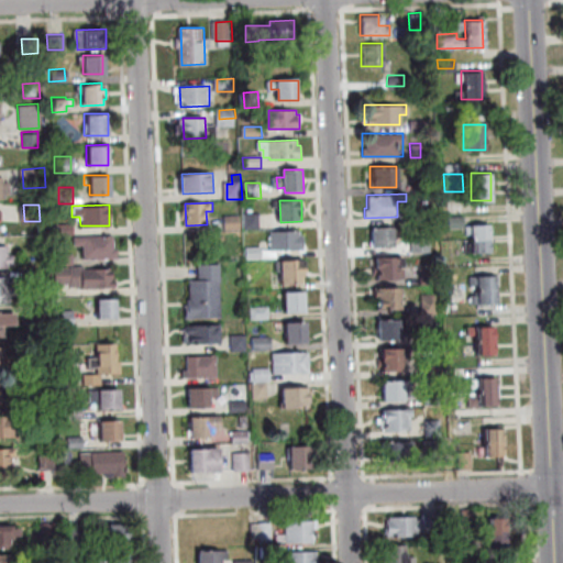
[(246,214),(262,214),(262,228),(247,229),(246,214)]
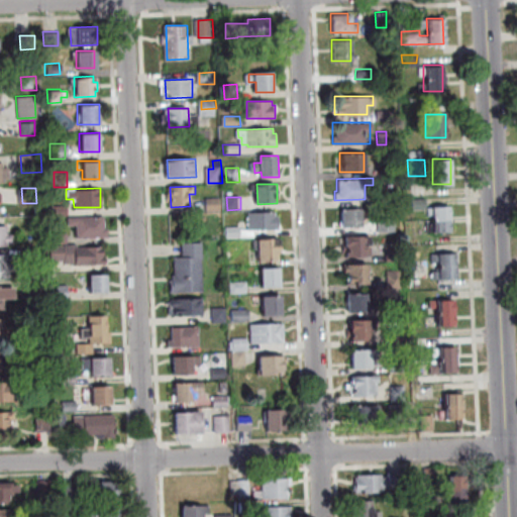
[(209,211),(208,199),(222,198),(222,210),(209,211)]
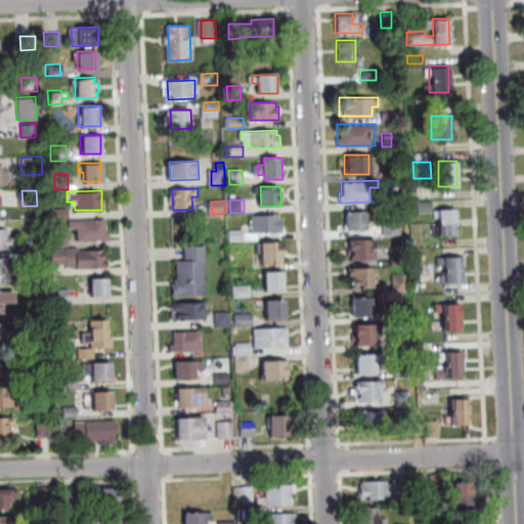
[(415,202),(415,212),(431,211),(430,202),(415,202)]
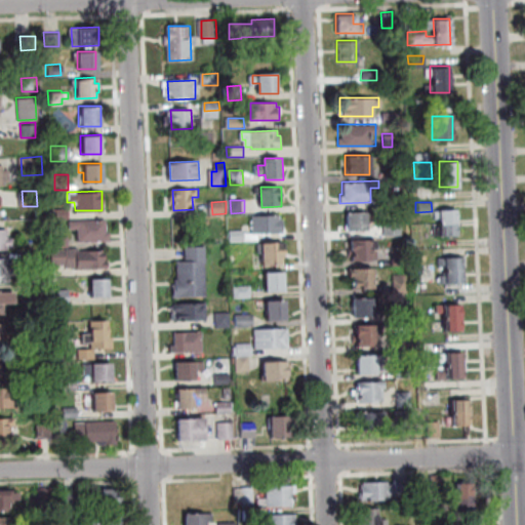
[(66,207),(66,217),(49,218),(49,207),(66,207)]
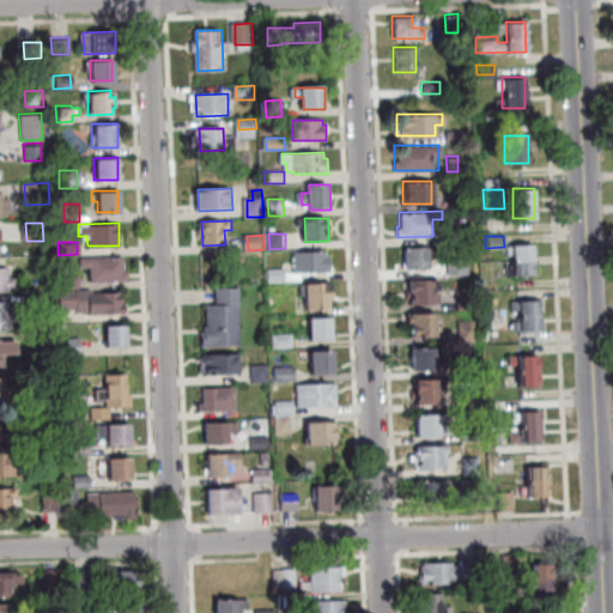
[(532,274),(532,243),(511,243),(511,274),(532,274)]
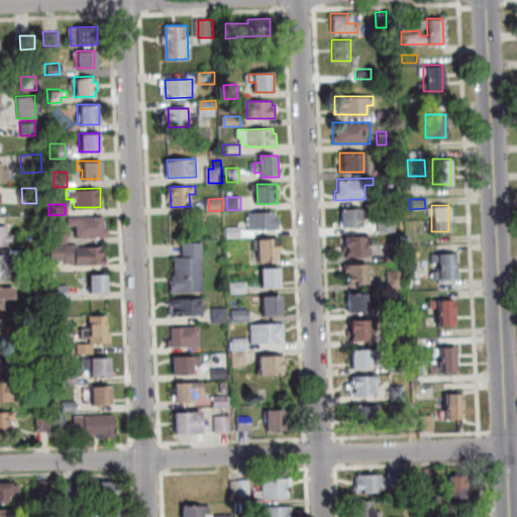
[(359,207),(339,207),(339,226),(359,226),(359,207)]
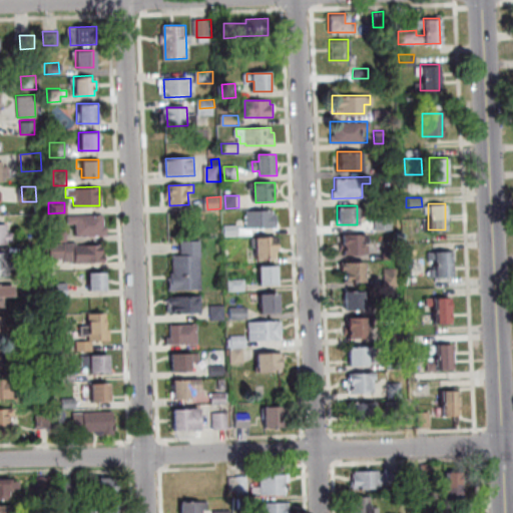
[(248,228),(247,211),(274,210),(275,214),(278,214),(278,227),(248,228)]
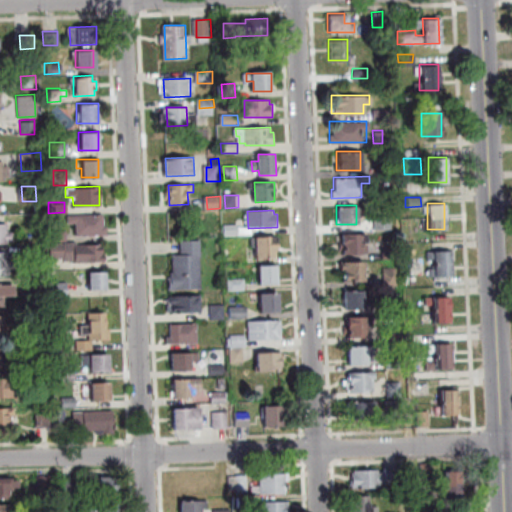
[(66,214),(66,222),(74,222),(74,235),(106,233),(105,224),(101,225),(101,213),(66,214)]
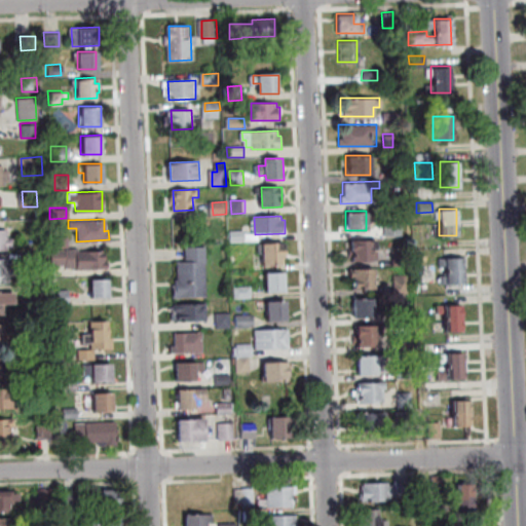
[(400,220),(383,220),(383,235),(400,235),(400,220)]
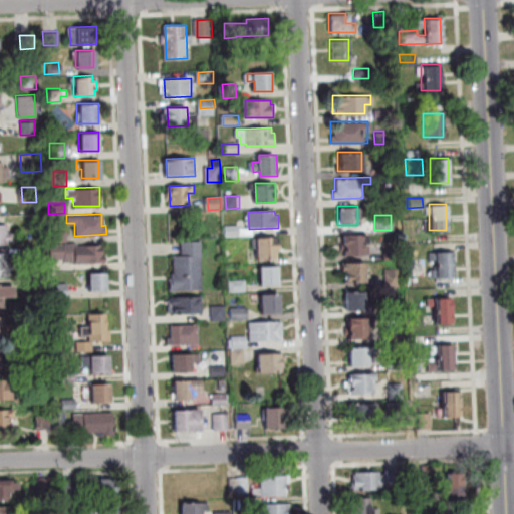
[(6,224),(0,224),(0,244),(6,244),(6,241),(12,241),(12,232),(6,232),(6,224)]
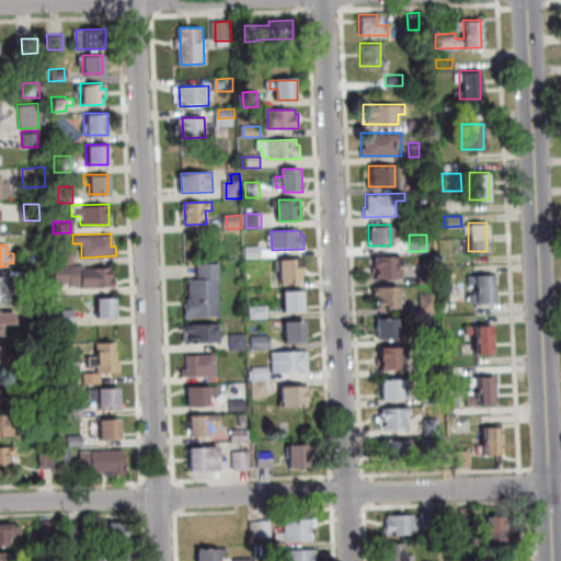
[(262,258),(248,259),(247,247),(262,247),(262,258)]
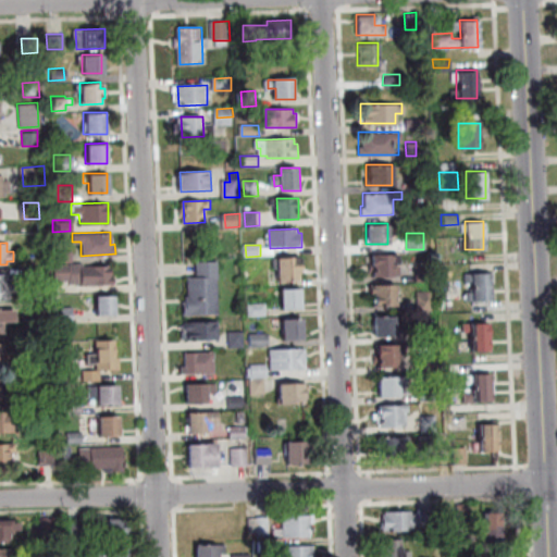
[(70,250),(54,251),(54,280),(69,280),(69,284),(78,283),(78,285),(113,284),(112,274),(109,274),(109,264),(82,265),(82,263),(70,263),(70,250)]
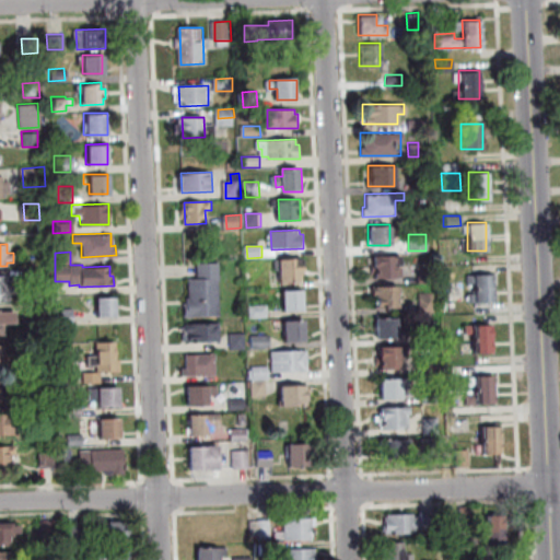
[(398,254),(371,254),(371,277),(398,277),(398,254)]
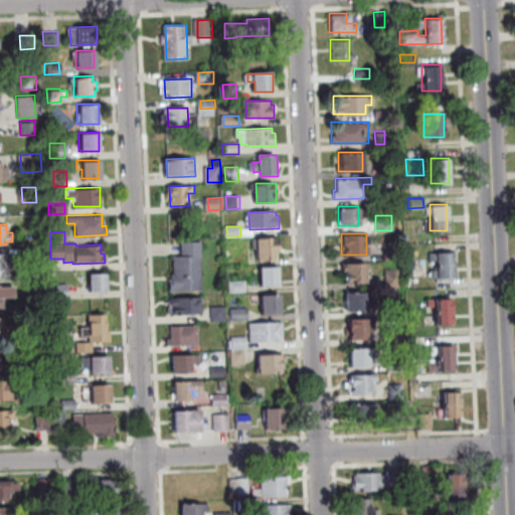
[(278,259),(259,260),(258,238),(280,237),(281,252),(278,252),(278,259)]
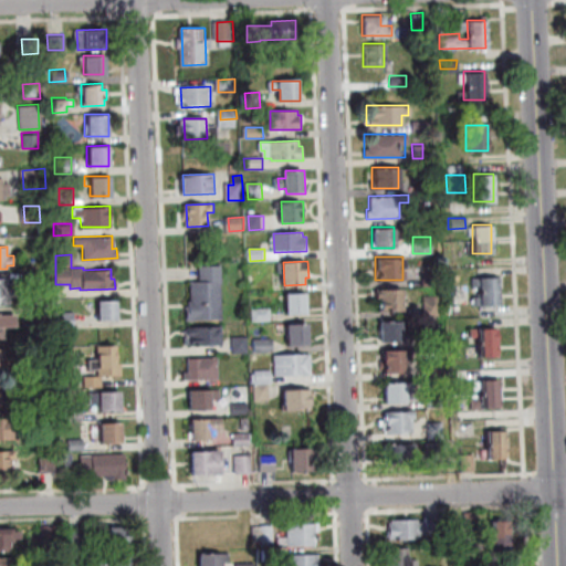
[(201,266),(222,265),(223,282),(222,282),(223,320),(189,321),(189,307),(191,307),(191,302),(192,302),(192,282),(201,282),(201,266)]
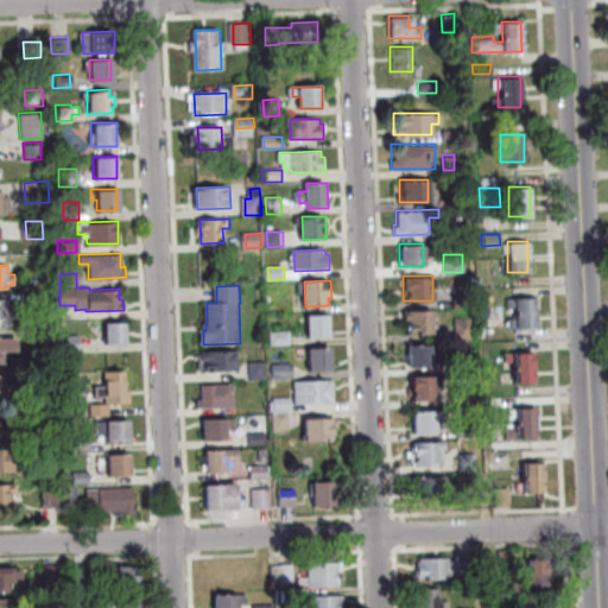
[(464,289),(453,289),(451,309),(464,309),(464,289)]
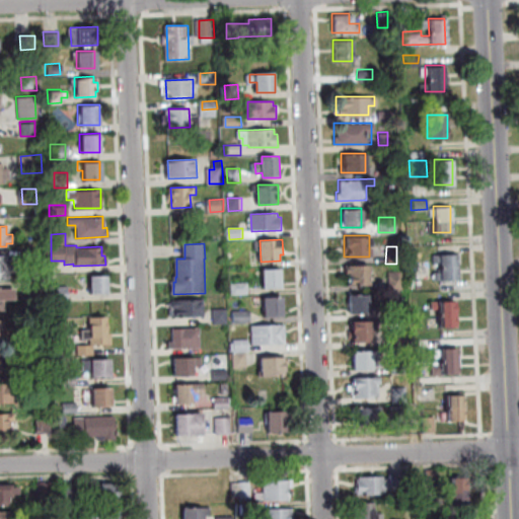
[(30,249),(30,262),(45,262),(44,248),(30,249)]
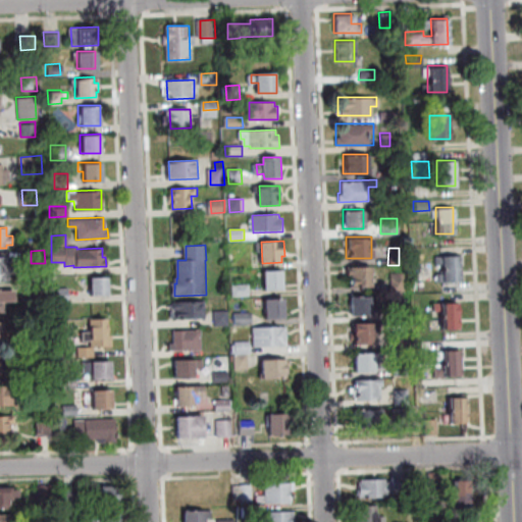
[(460,255),(438,255),(438,281),(460,281),(460,255)]
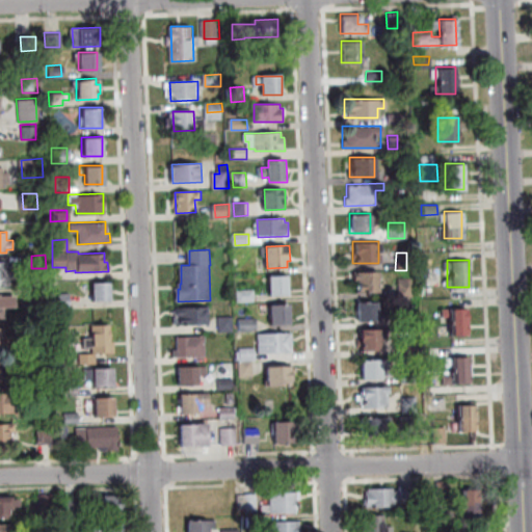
[(352,292),(377,292),(377,270),(352,270),(352,292)]
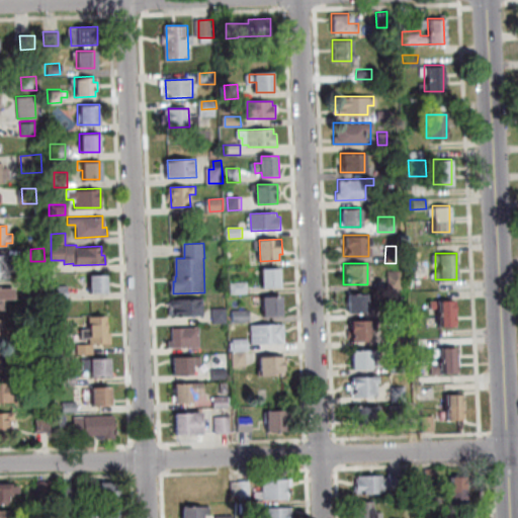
[(263,287),(263,269),(281,269),(281,286),(263,287)]
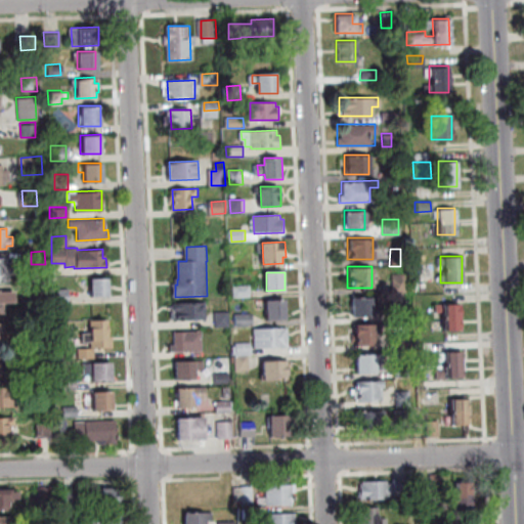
[(391,273),(392,292),(405,292),(405,273),(391,273)]
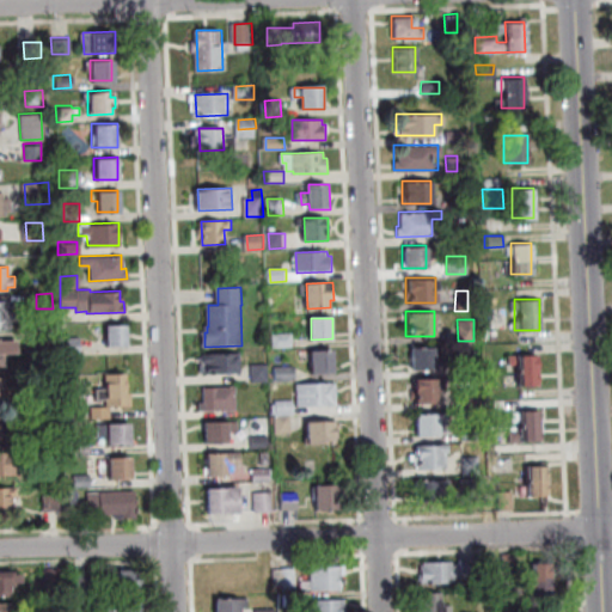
[(124,323),(103,324),(104,346),(124,344),(124,323)]
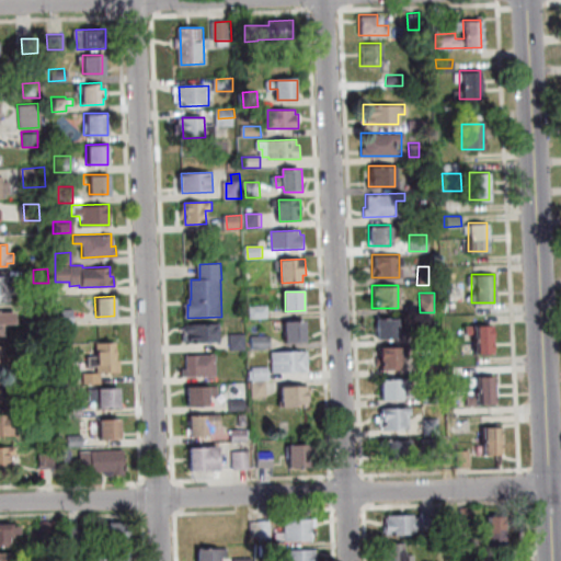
[(49,304),(50,319),(35,320),(34,305),(49,304)]
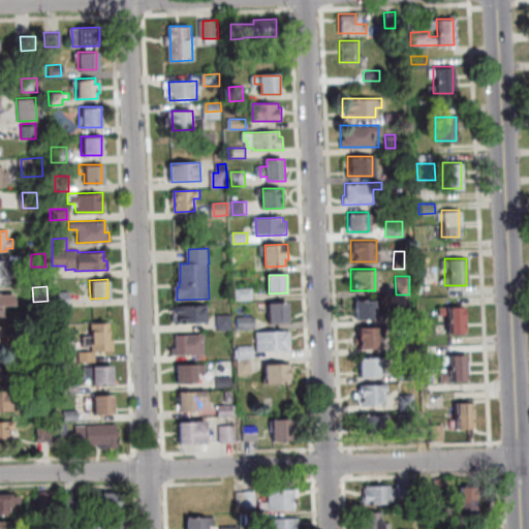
[(254,300),(238,301),(237,288),(253,288),(254,300)]
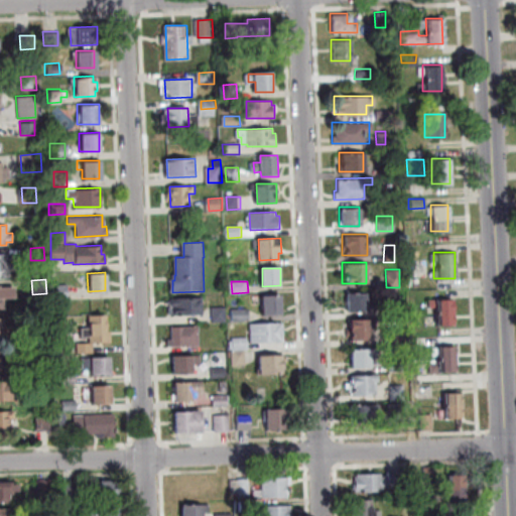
[(0,297),(0,284),(13,284),(13,297),(0,297)]
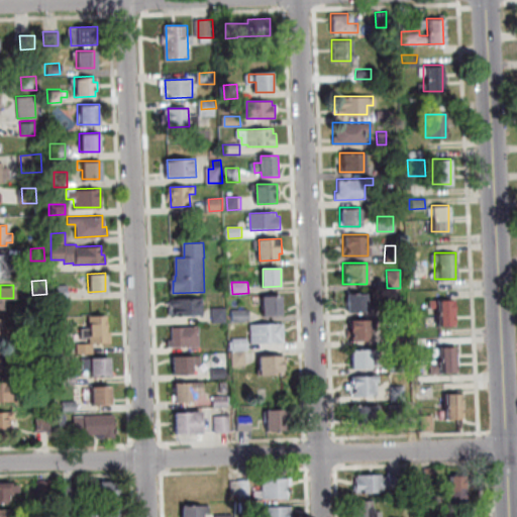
[(70,285),(55,286),(56,302),(70,301),(70,285)]
